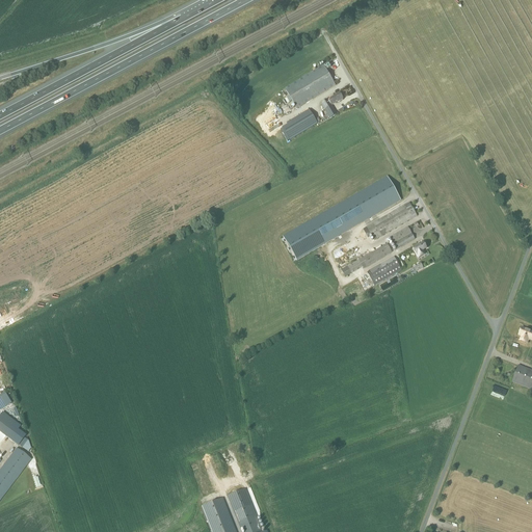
[(336,85),(323,65),(285,89),(296,109),(336,85)]
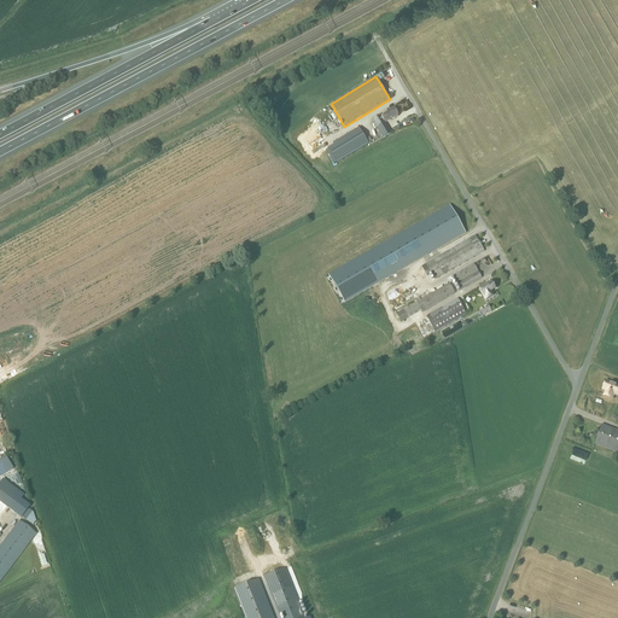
[(398,115),(395,108),(373,121),(384,138),(391,133),(385,123),(398,115)]
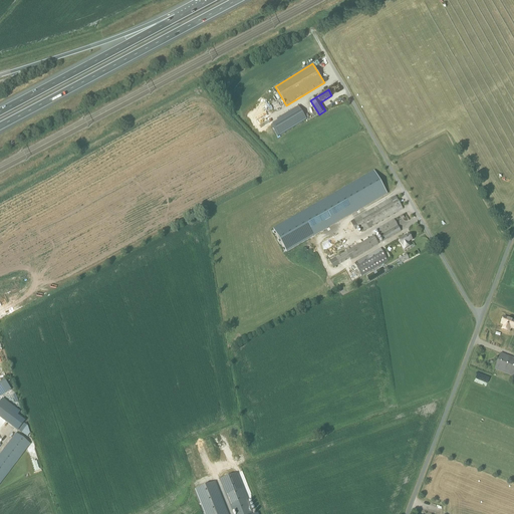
[(280,136),(306,119),(299,106),(283,115),(277,119),(278,121),(273,124),(280,136)]
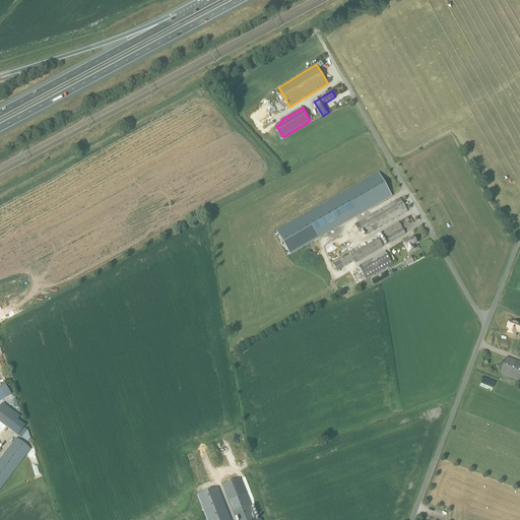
[(392,196),(378,173),(320,207),(333,231),(392,196)]
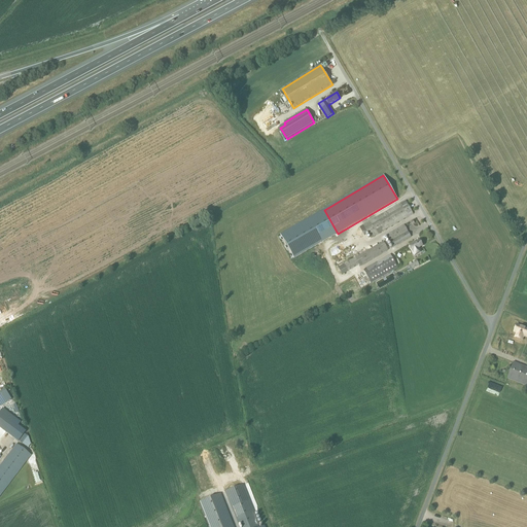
[(371,239),(413,214),(406,201),(363,225),(371,239)]
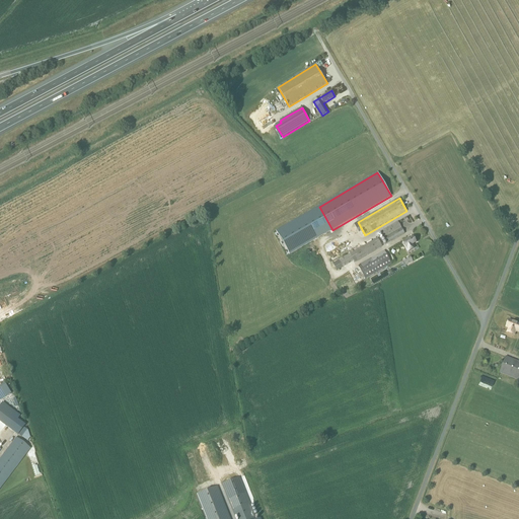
[(403,222),(399,224),(403,232),(418,224),(416,219),(413,221),(411,218),(414,216),(412,214),(402,219),(403,222)]
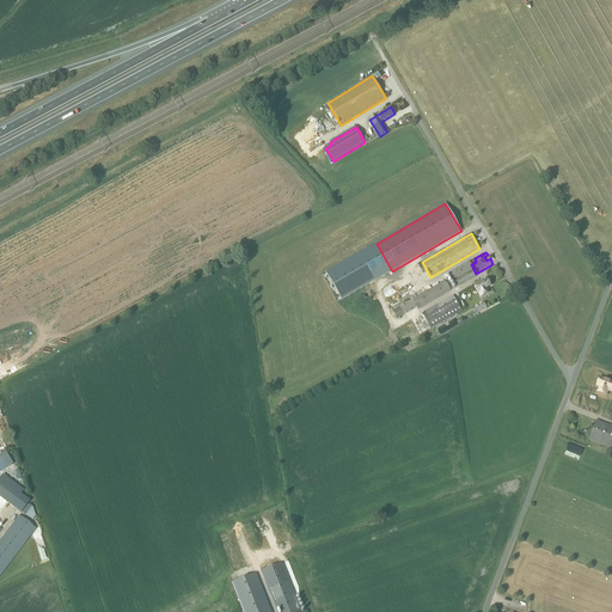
[(457,288),(477,276),(469,262),(448,274),(457,288)]
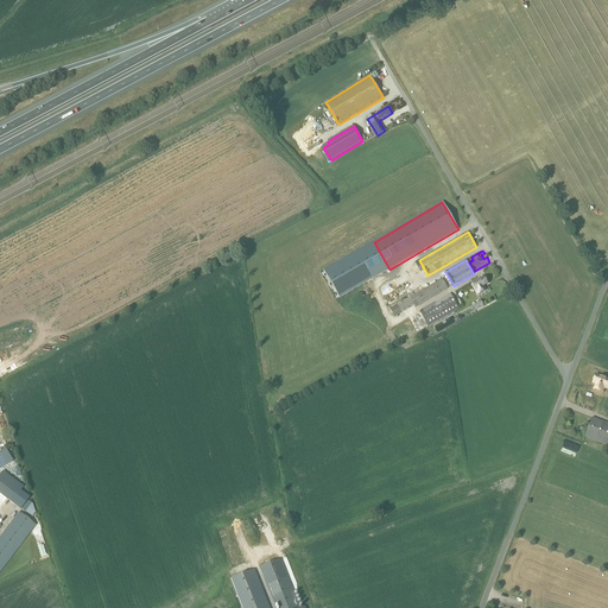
[(479,280),(479,279),(472,284),(476,291),(487,284),(483,278),(479,280)]
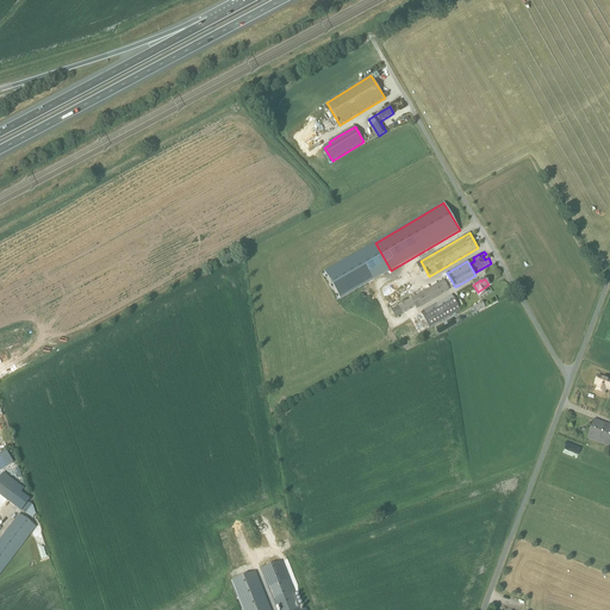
[(449,290),(443,280),(411,299),(417,309),(449,290)]
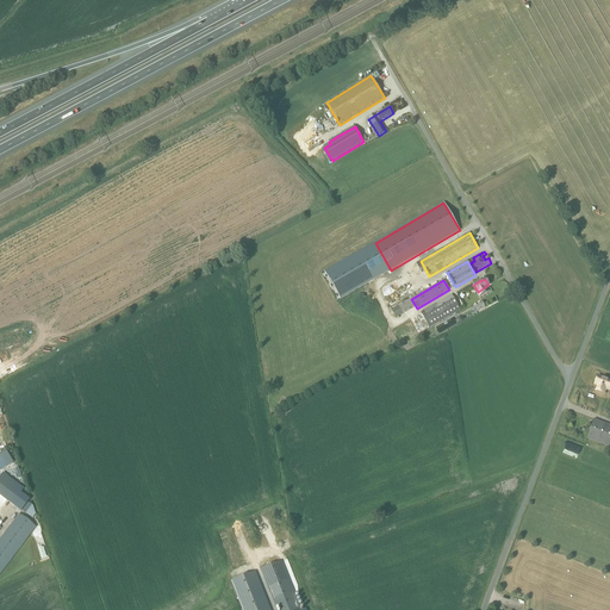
[(429,328),(461,310),(452,294),(423,311),(421,313),(429,328)]
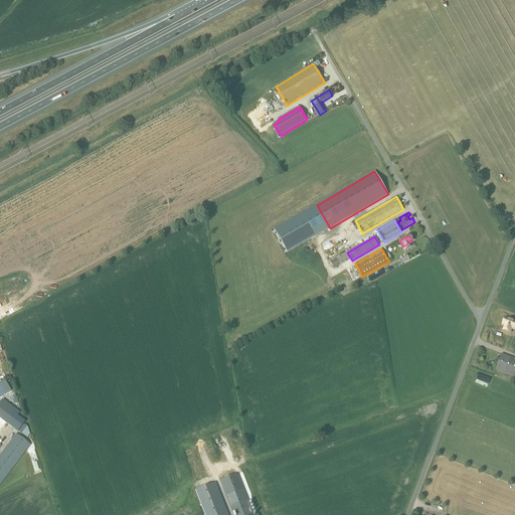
[(348,275),(356,272),(353,266),(345,269),(348,275)]
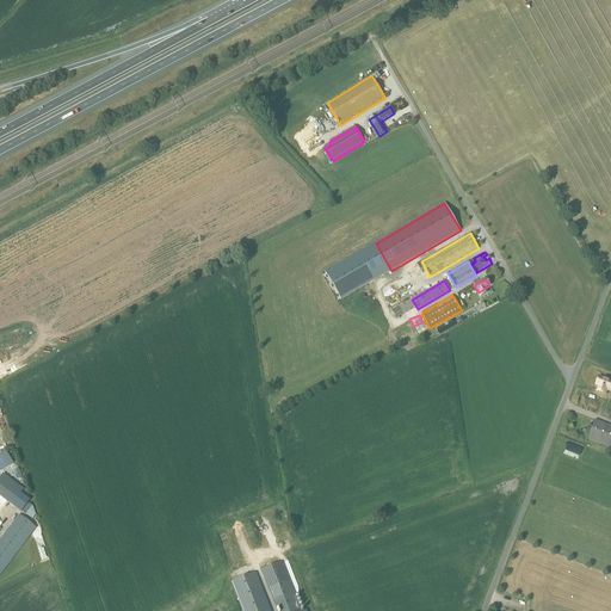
[(606,390),(610,390),(610,381),(599,377),(596,386),(599,387),(597,392),(605,395),(606,390)]
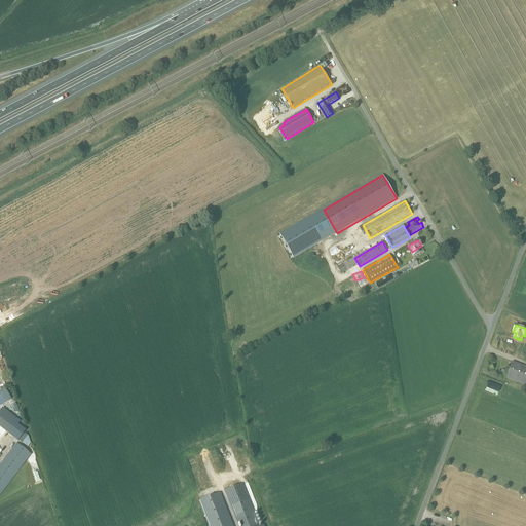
[(525,366),(513,361),(506,378),(525,385),(525,366)]
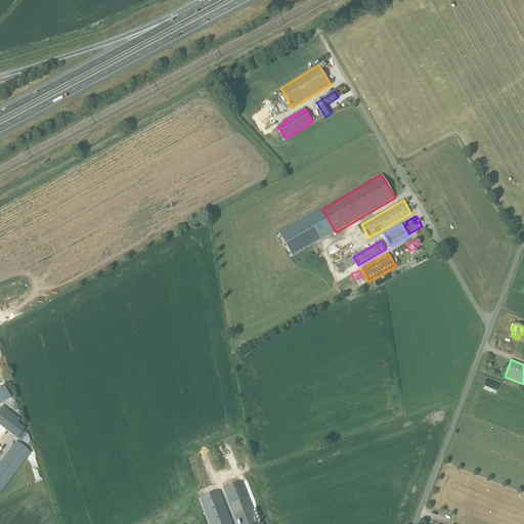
[(4,387),(0,389),(0,404),(11,397),(4,387)]
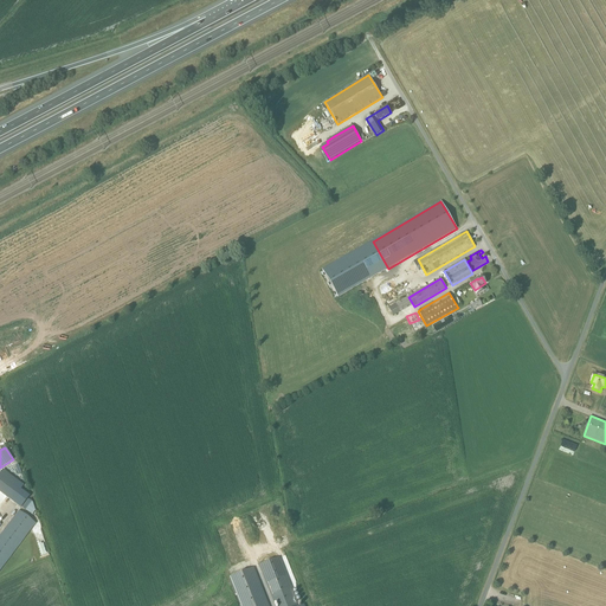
[(24,485),(2,470),(0,474),(0,492),(20,508),(30,496),(20,490),(24,485)]
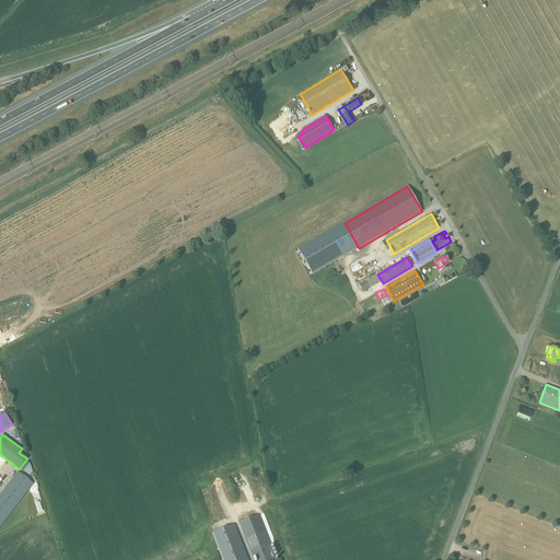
[(30,476),(33,473),(31,465),(25,462),(20,468),(30,476)]
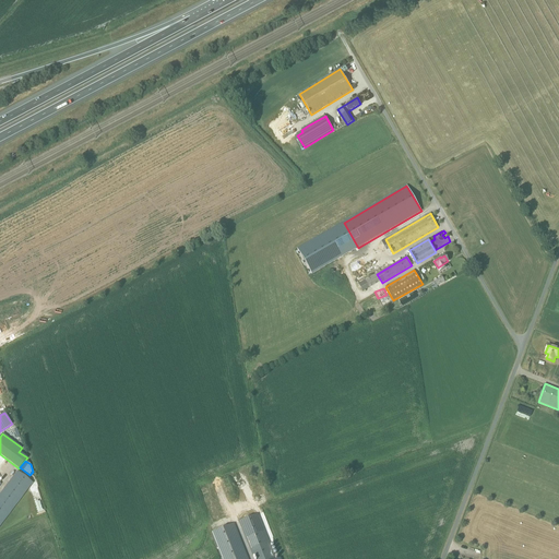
[(0,494),(0,526),(33,484),(18,471),(0,494)]
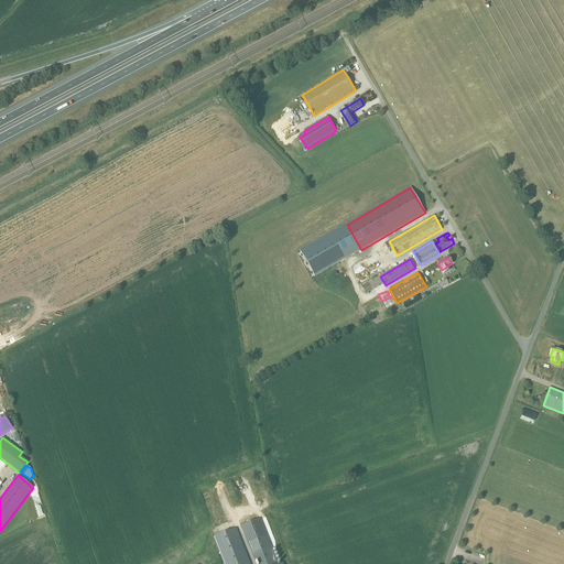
[(278,563),(260,519),(241,527),(256,563),(278,563)]
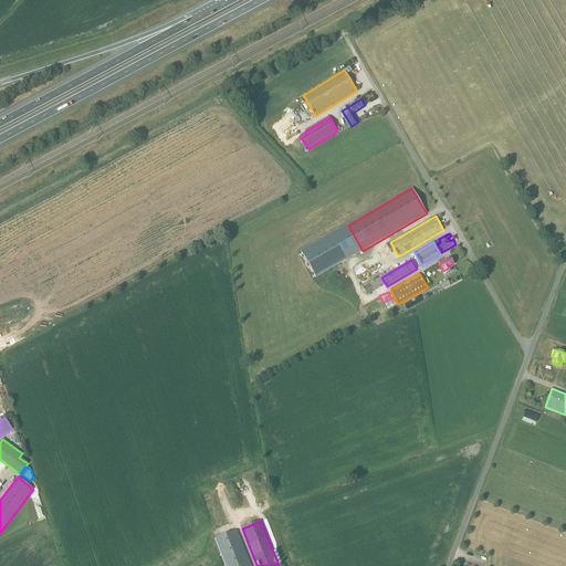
[(251,565),(237,531),(215,540),(224,565),(251,565)]
